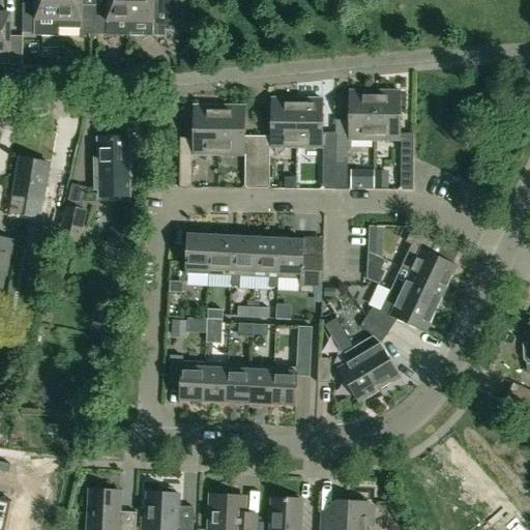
[(35,0),(35,4),(23,3),(22,33),(33,33),(33,36),(57,37),(58,20),(58,0),(35,0)]
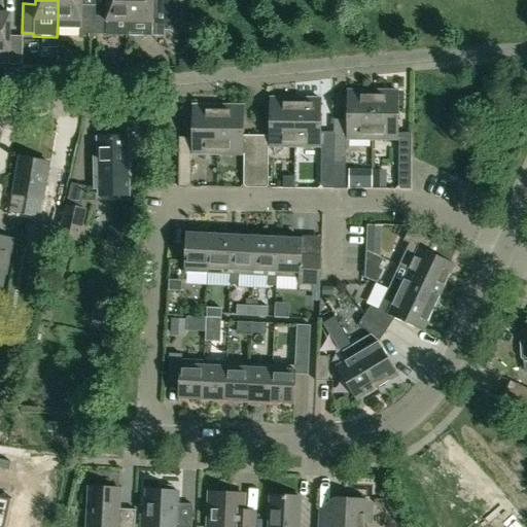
[(80,34),(93,34),(94,5),(81,4),(80,0),(58,0),(58,20),(57,37),(59,37),(59,29),(80,29),(80,34)]
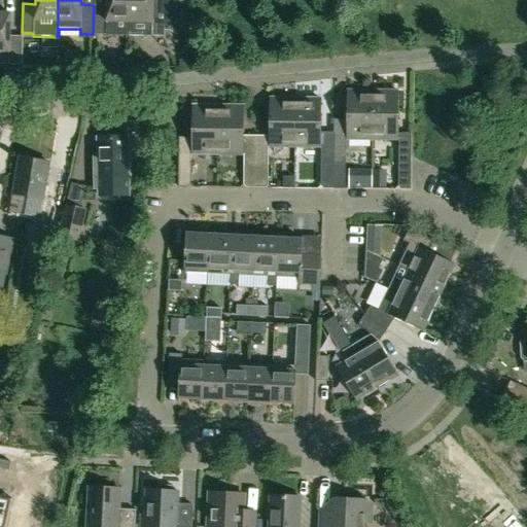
[(93,34),(130,35),(130,0),(106,0),(106,5),(94,5),(93,34)]
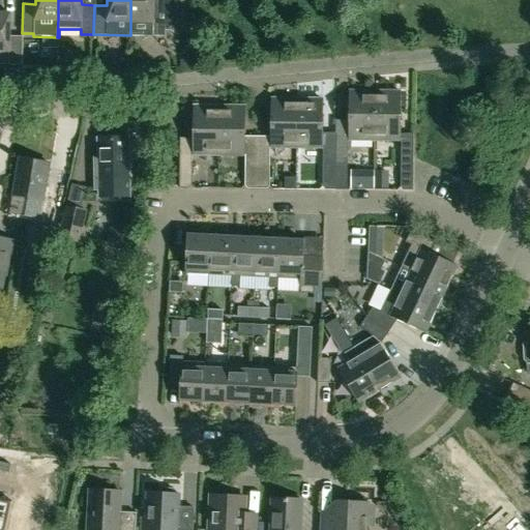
[(130,0),(130,35),(166,35),(166,30),(171,30),(171,5),(153,5),(152,0),(130,0)]
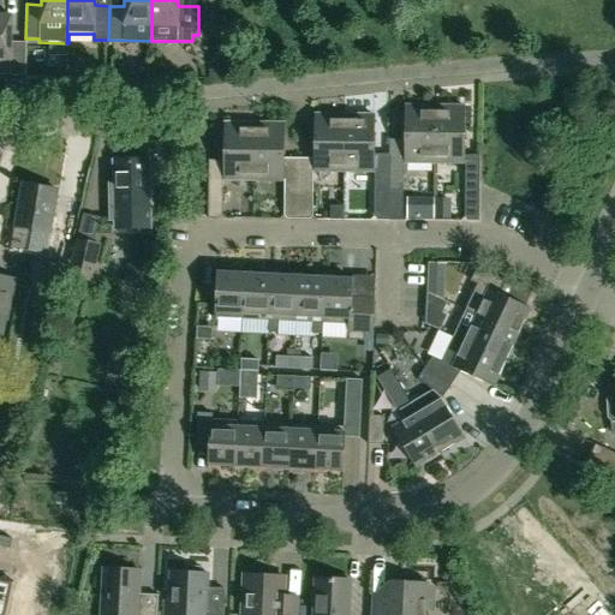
[(0,75),(25,76),(25,42),(11,42),(11,16),(0,15),(0,75)]
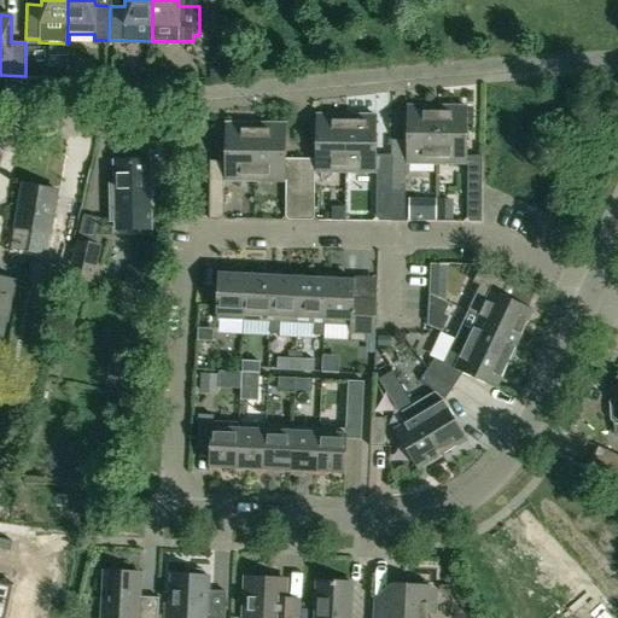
[(123,89),(124,88),(128,85),(128,77),(123,73),(116,73),(111,77),(111,85),(116,89),(123,89)]
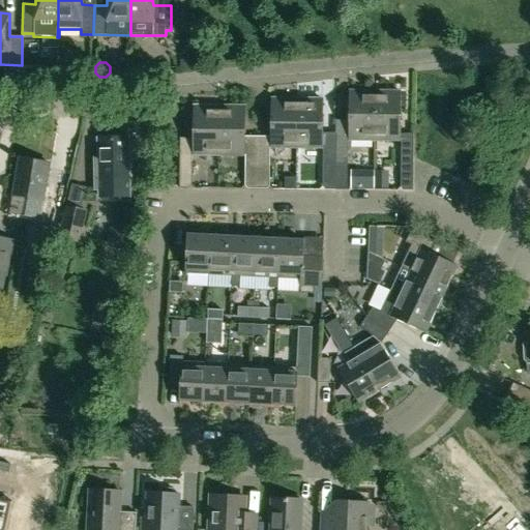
[(349,140),(374,140),(375,91),(349,91),(349,121),(335,121),(335,133),(334,162),(347,163),(347,140),(349,140)]
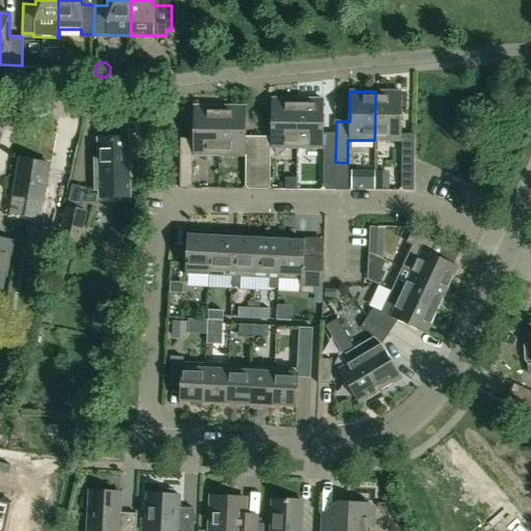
[(375,91),(374,140),(401,140),(400,163),(413,163),(414,134),(399,134),(399,91),(375,91)]
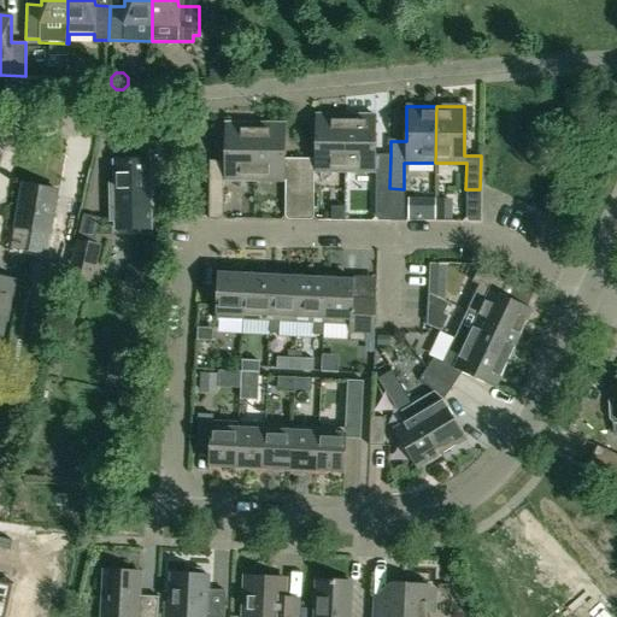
[(313,193),(315,171),(345,171),(345,115),(316,115),(316,159),(299,159),(299,193),(313,193)]
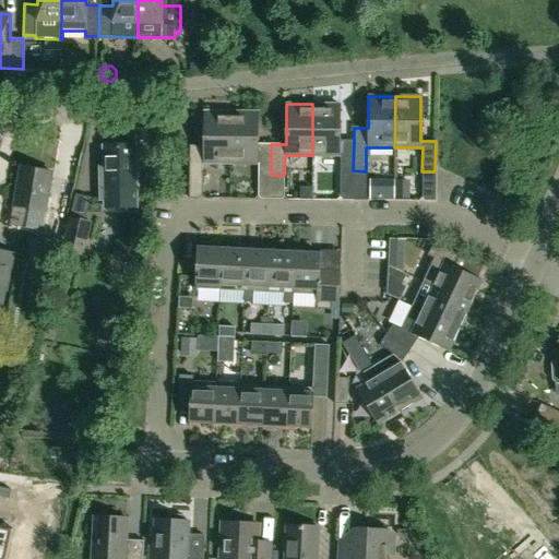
[(312,104),(312,155),(340,156),(340,170),(353,170),(354,140),(339,140),(339,104),(312,104)]
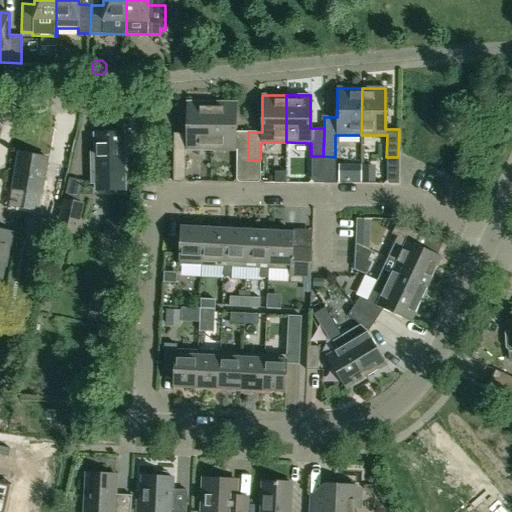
[(187,133),(173,133),(173,161),(185,161),(185,149),(211,150),(211,102),(187,102),(187,133)]
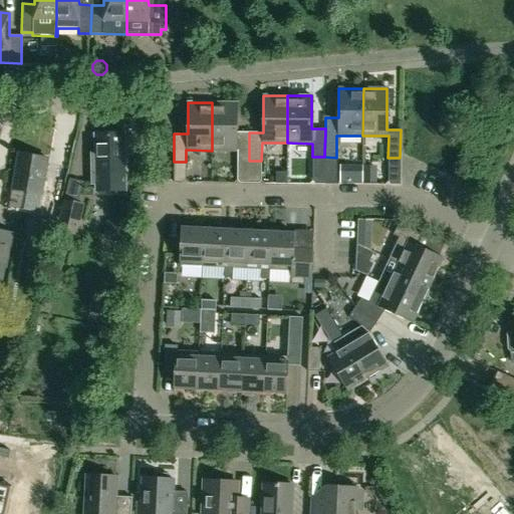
[(212,102),(212,151),(237,151),(237,160),(249,161),(249,133),(236,132),(236,103),(212,102)]
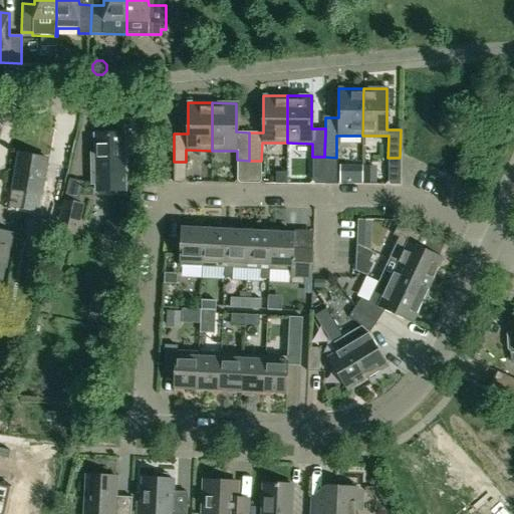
[(95,192),(124,191),(123,154),(134,154),(133,136),(123,137),(123,134),(94,134),(94,154),(90,154),(91,185),(95,184),(95,192)]
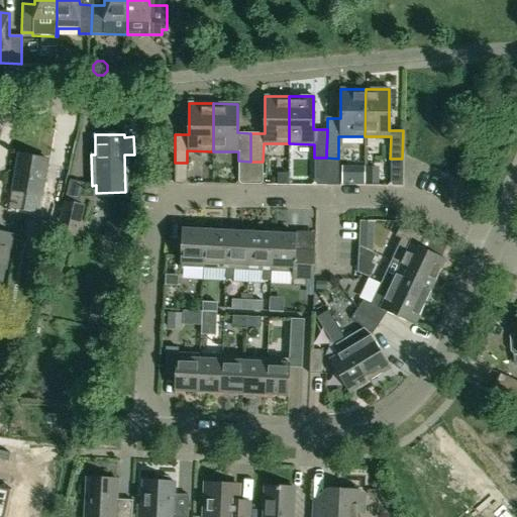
[(47,160),(17,154),(9,206),(39,211),(47,160)]
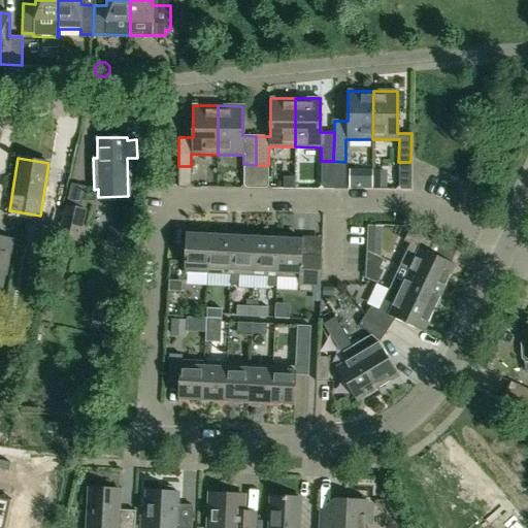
[(87,210),(67,205),(59,238),(78,243),(87,210)]
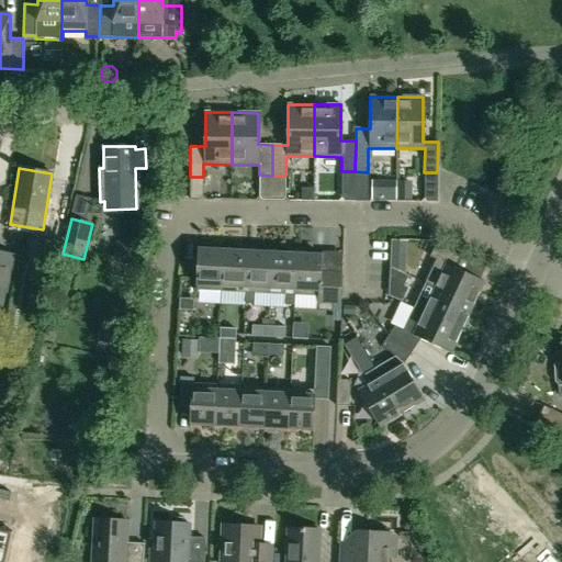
[(11,228),(9,240),(22,244),(24,231),(11,228)]
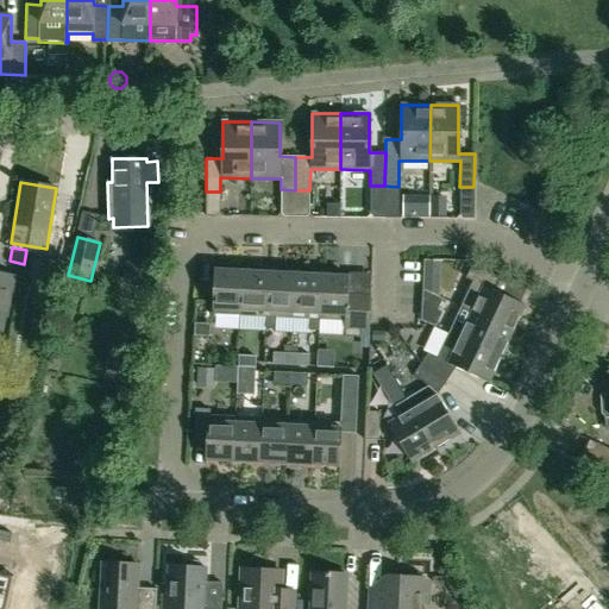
[(433,251),(434,282),(447,282),(446,251),(433,251)]
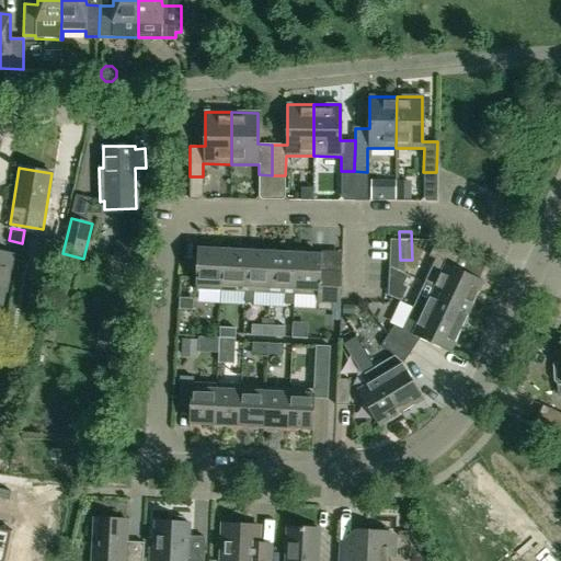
[(435,259),(424,283),(435,287),(472,305),(483,281),(454,266),(458,254),(435,243),(430,255),(435,259)]
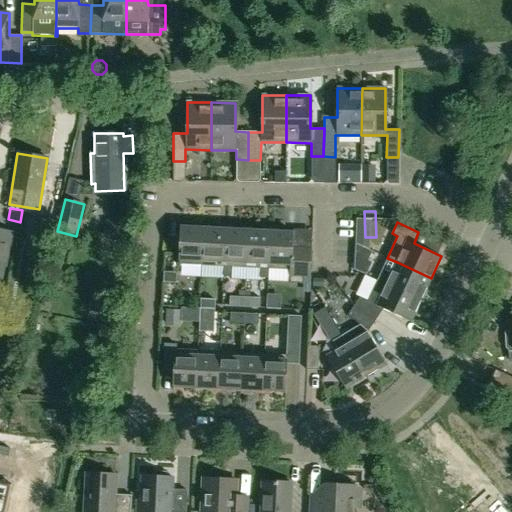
[(179,264),(201,265),(202,265),(204,228),(180,227),(179,264)]
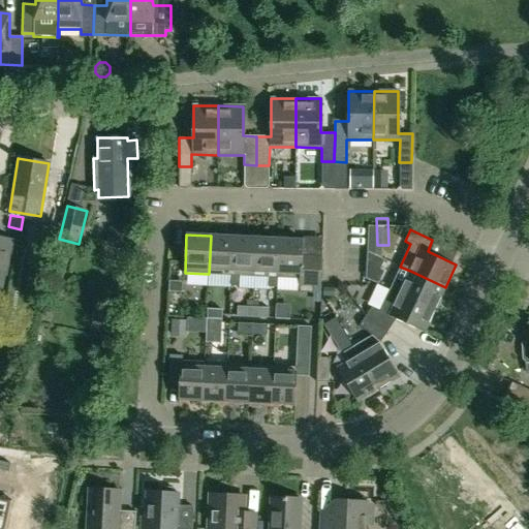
[(234,237),(211,236),(209,274),(231,276),(234,237)]
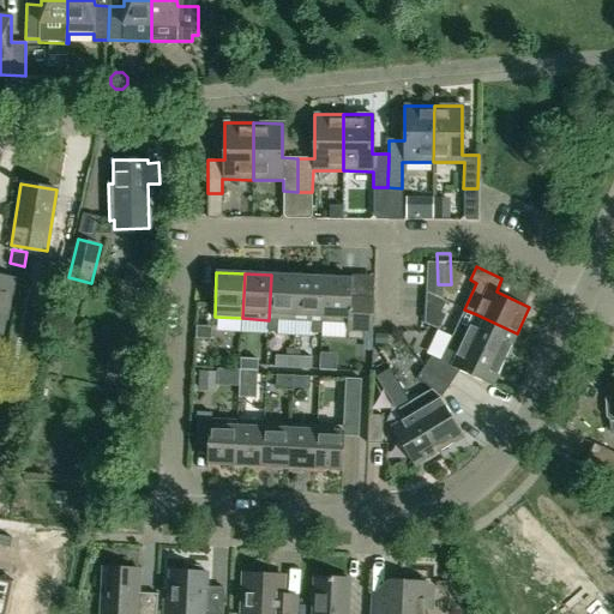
[(271,275),(269,320),(269,331),(277,332),(278,320),(295,321),(298,276),(271,275)]
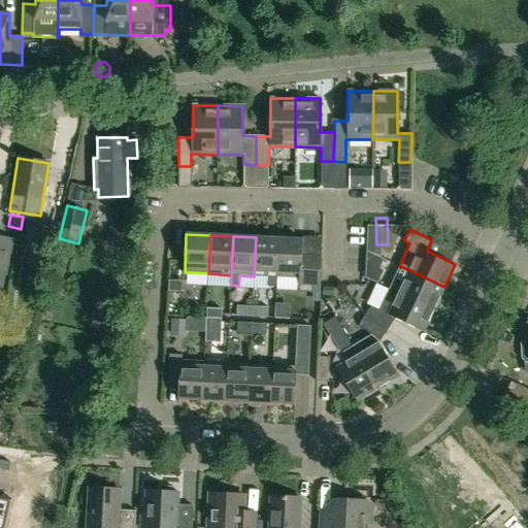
[(279,238),(256,237),(254,276),(269,277),(268,288),(276,288),(277,277),(279,238)]
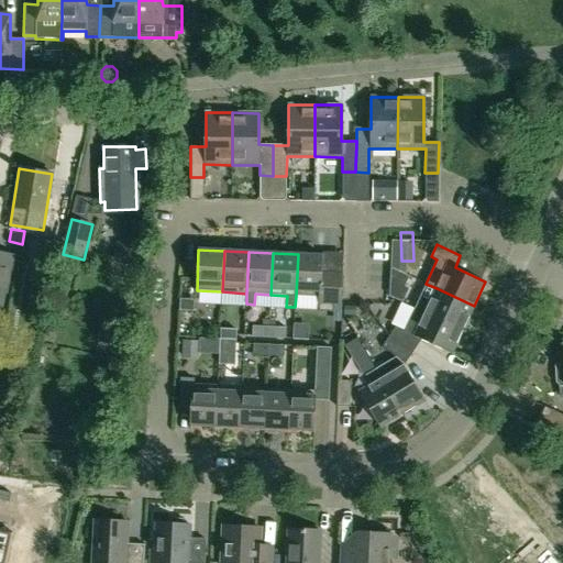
[(0,254),(0,293),(6,294),(12,257),(0,254)]
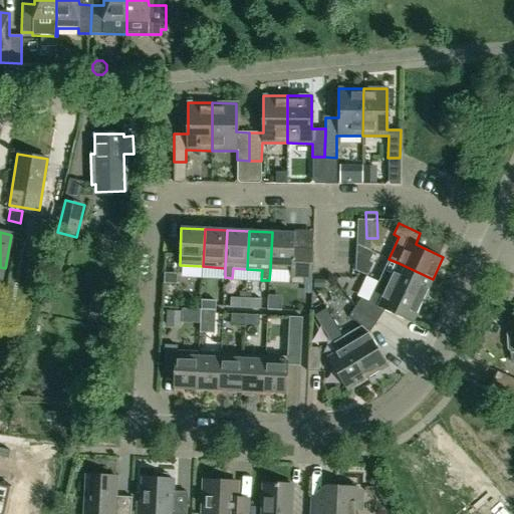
[(294,233),(272,232),(270,270),(291,272),(291,284),(304,284),(304,277),(311,277),(312,249),(293,248),(294,233)]
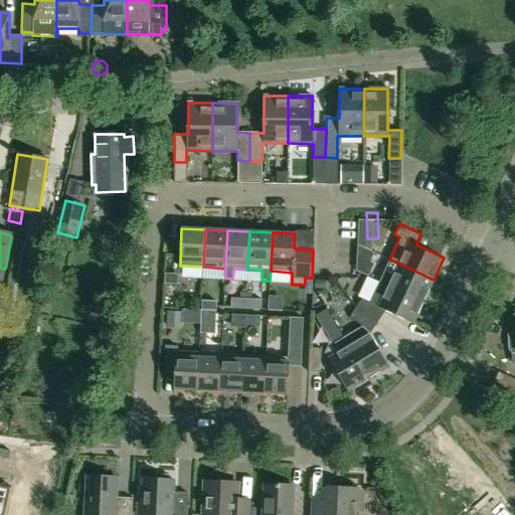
[(50,243),(32,240),(28,260),(46,264),(50,243)]
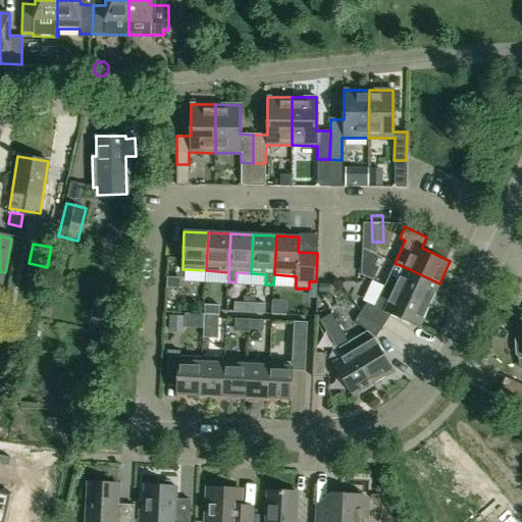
[(379,257),(362,249),(361,259),(375,266),(379,257)]
